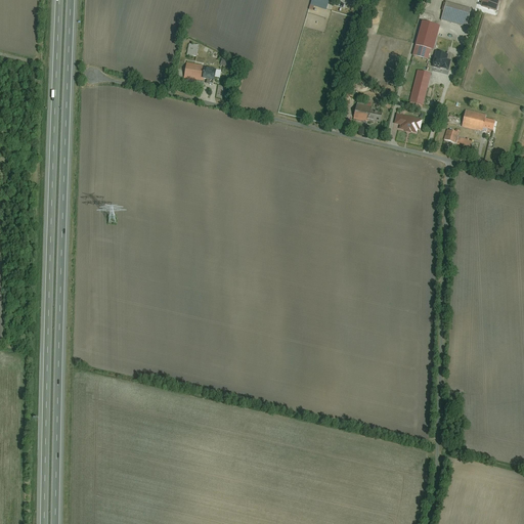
[(313,10),(314,7),(326,10),(330,0),(312,0),(310,9),(313,10)]
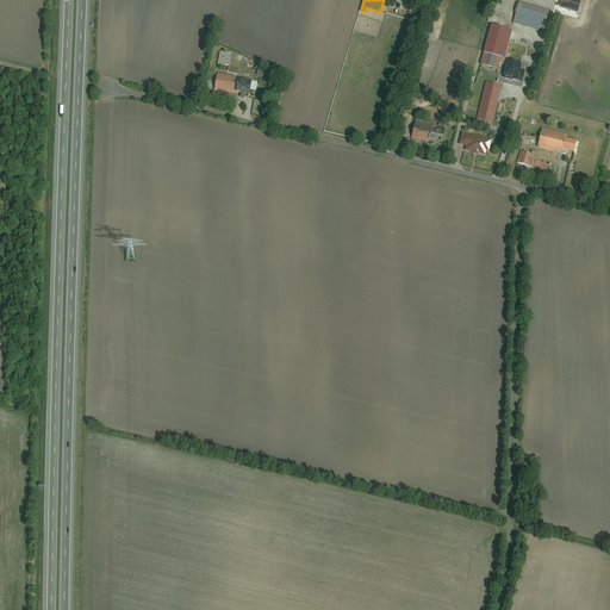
[(578,13),(582,0),(564,0),(561,8),(578,13)]
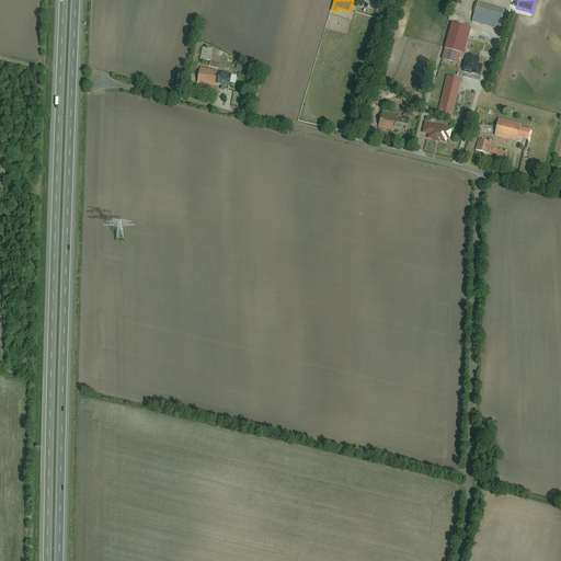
[(505,10),(478,2),(472,21),(500,29),(505,10)]
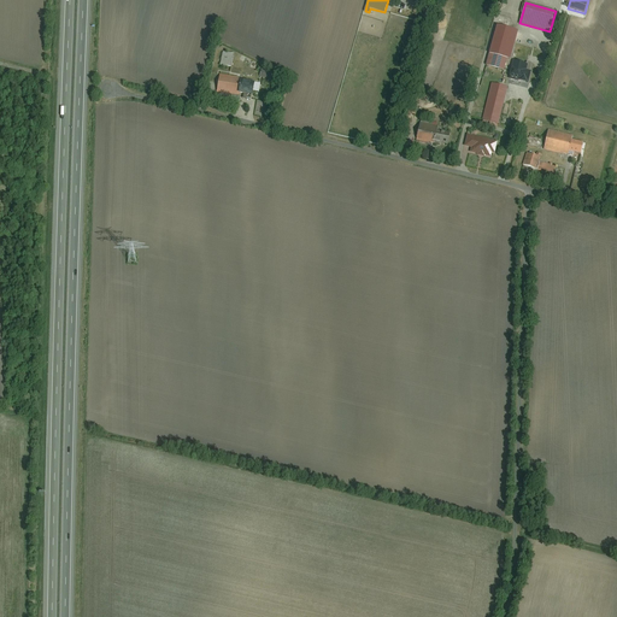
[(511,59),(518,31),(507,28),(509,22),(500,19),(487,65),(504,70),(507,59),(511,59)]
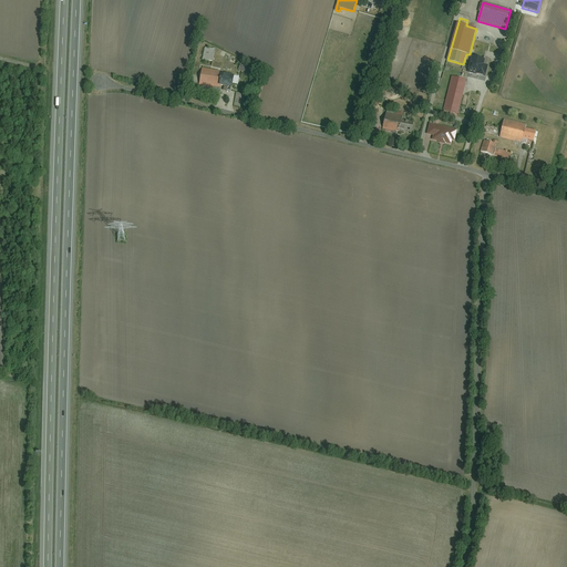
[(205,48),(203,60),(213,62),(215,50),(205,48)]
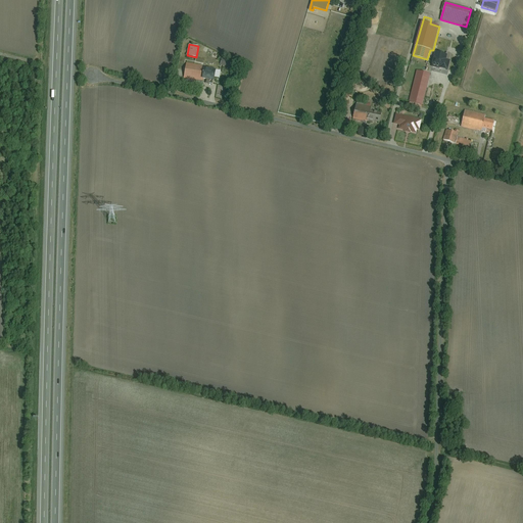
[(432,66),(448,70),(450,60),(446,59),(447,55),(435,52),(432,66)]
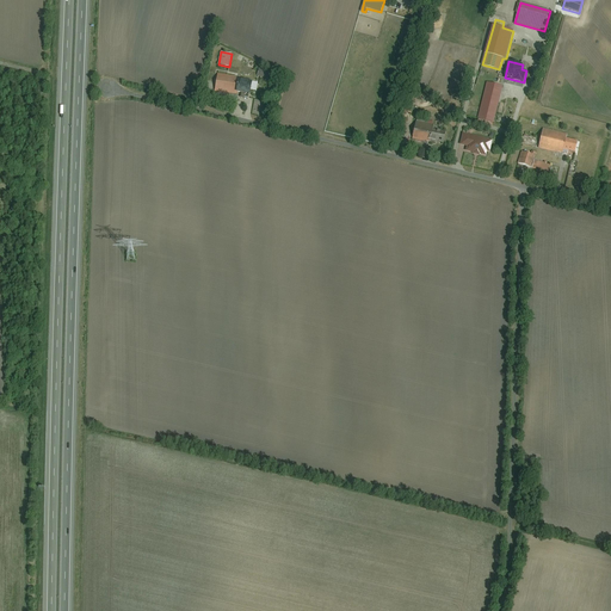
[(257,91),(259,82),(240,80),(241,78),(218,74),(215,91),(241,96),(241,94),(251,96),(251,90),(257,91)]
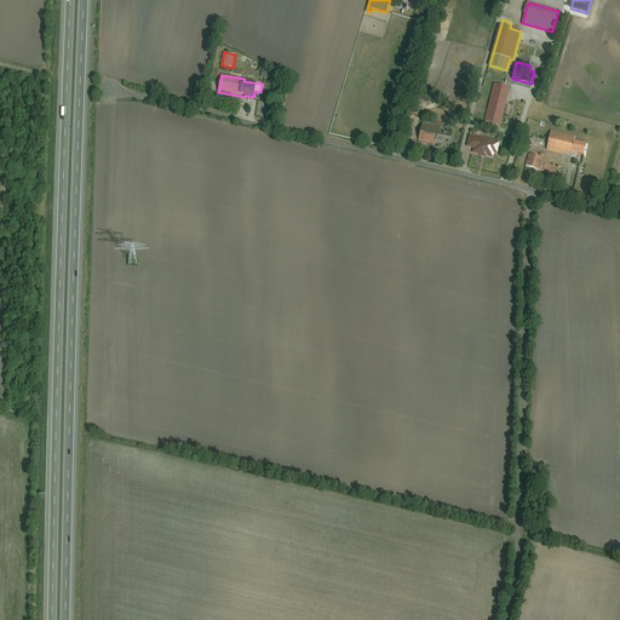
[(494,86),(486,121),(501,125),(510,90),(503,84),(494,86)]
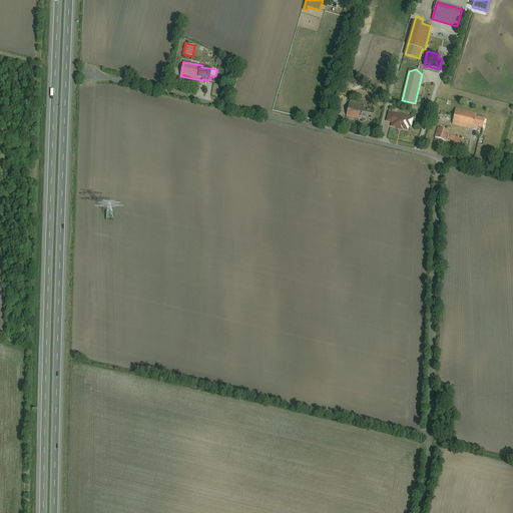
[(364,105),(350,102),(347,117),(371,122),(373,111),(363,109),(364,105)]
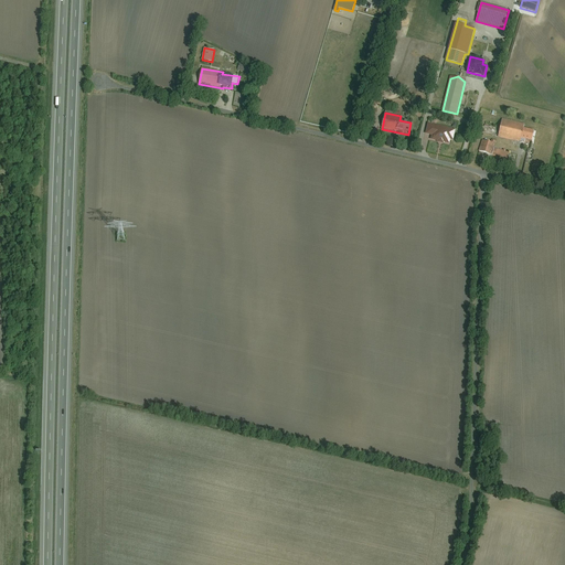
[(525,125),(502,119),(498,137),(521,142),(521,139),(532,141),(534,131),(524,128),(525,125)]
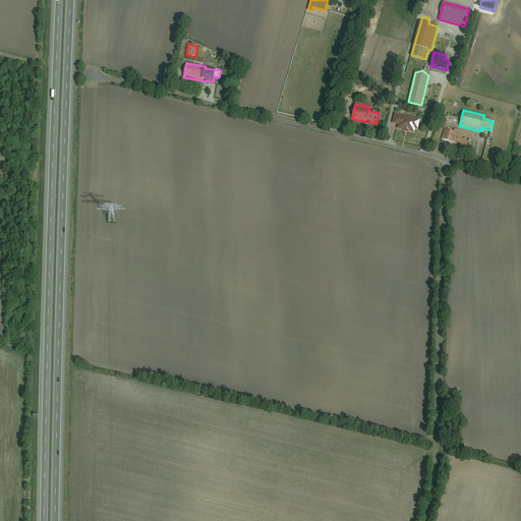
[(419,120),(395,115),(393,124),(399,125),(398,129),(404,130),(404,131),(409,132),(414,133),(414,129),(417,130),(419,120)]
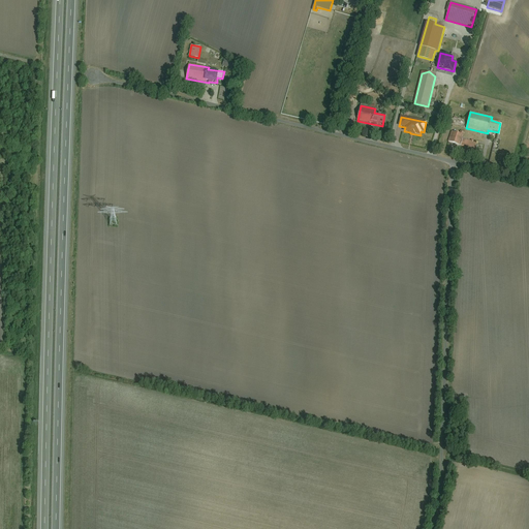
[(471,142),(463,138),(465,132),(461,131),(460,134),(452,131),(448,143),(474,150),(476,143),(473,142),(474,141),(472,141),(471,142)]
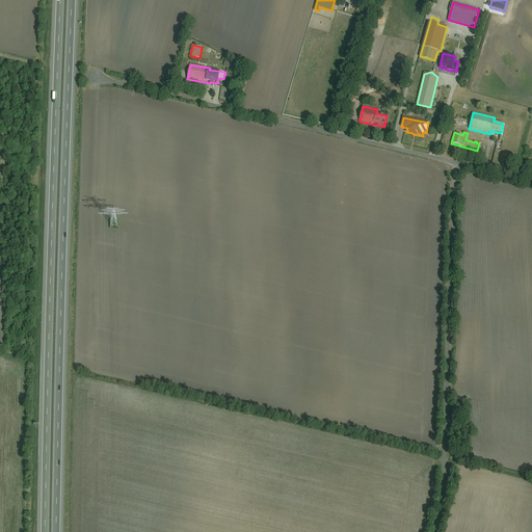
All buildings are outlined.
